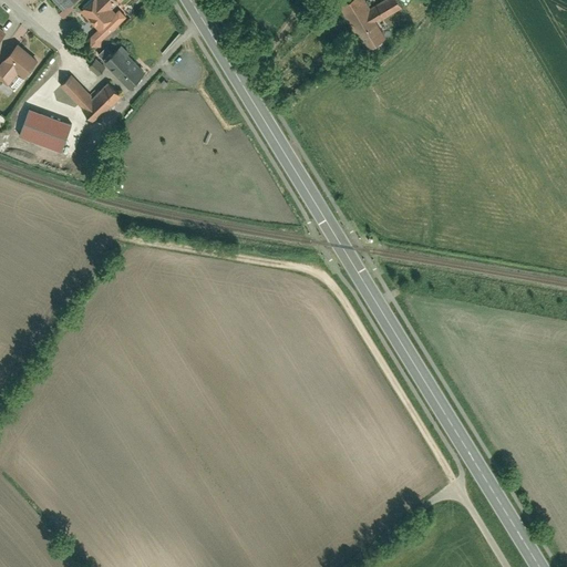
[(59,0),(68,9),(76,0),(59,0)]
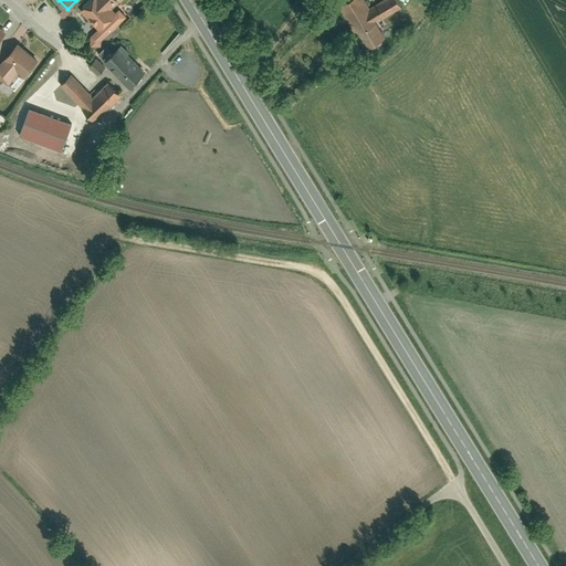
[(93,0),(81,12),(98,31),(116,13),(112,9),(119,3),(116,0),(93,0)]
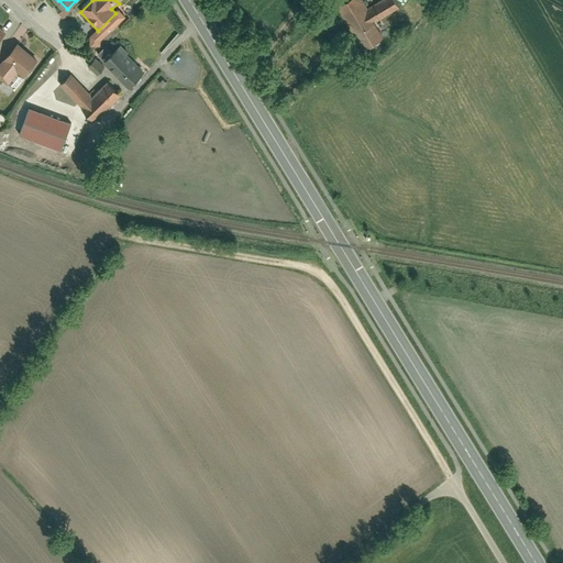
[(361,0),(342,0),(335,4),(359,48),(381,36),(372,20),(365,7),(361,0)]
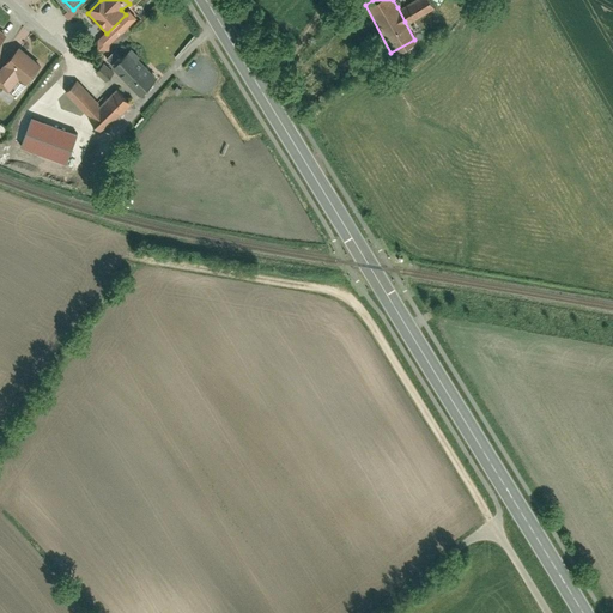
[(411,0),(398,7),(405,22),(432,7),(429,0),(411,0)]
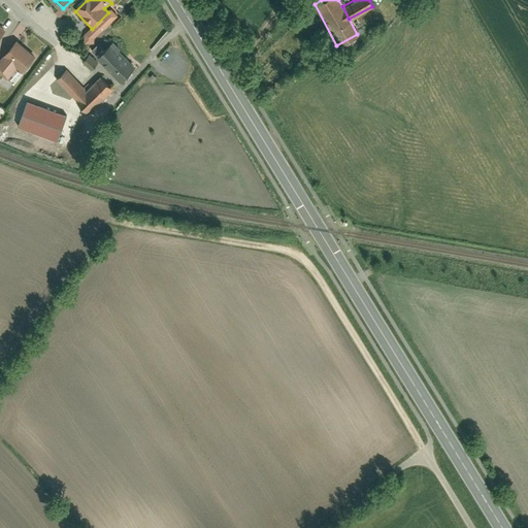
[(111,10),(108,12),(92,29),(85,35),(86,44),(95,44),(95,39),(119,18),(111,10)]
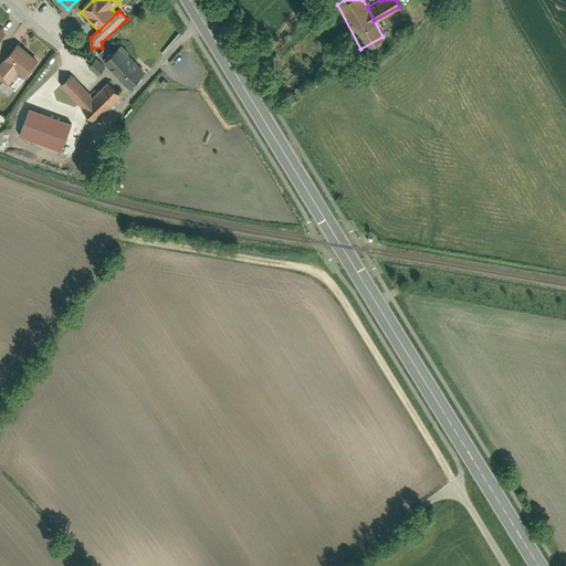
[(0,41),(9,30),(0,22),(0,41)]
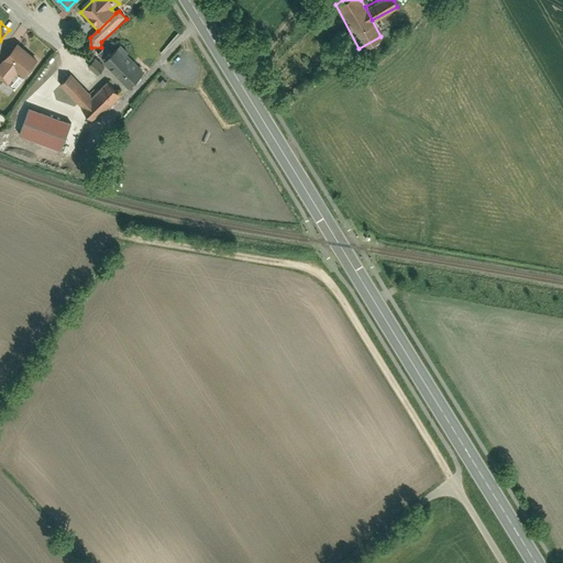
[(24,79),(39,62),(18,45),(2,64),(0,62),(0,80),(8,87),(19,75),(24,79)]
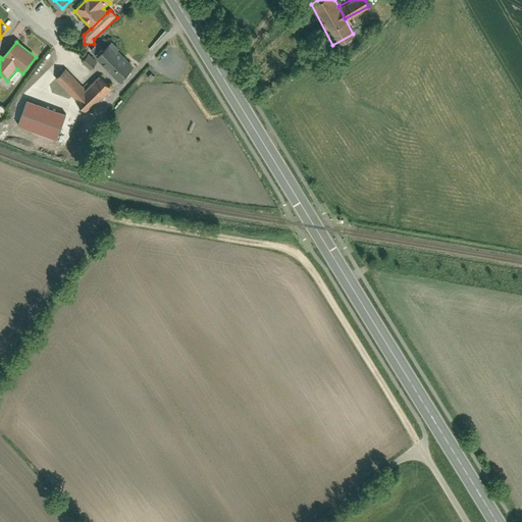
[(97,58),(119,82),(134,67),(111,44),(97,58)]
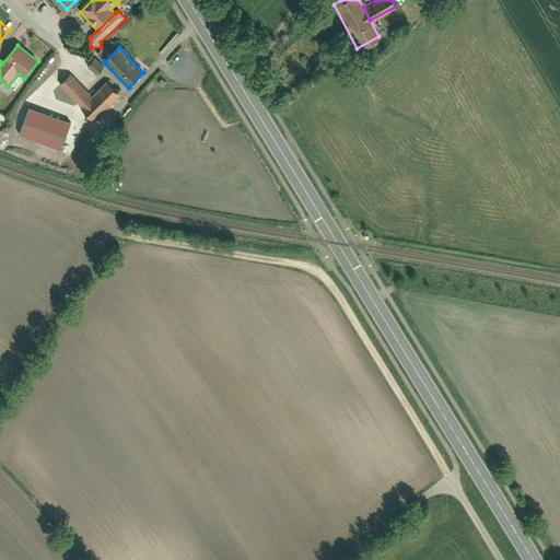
[(98,76),(104,70),(95,61),(90,67),(98,76)]
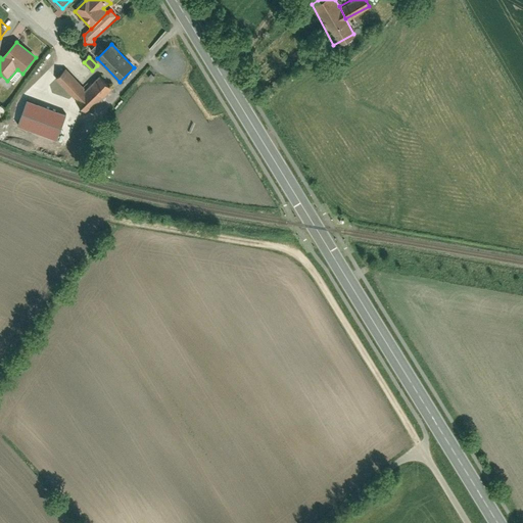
[(74,94),(90,110),(115,86),(103,73),(88,88),(67,67),(48,86),(65,103),(74,94)]
